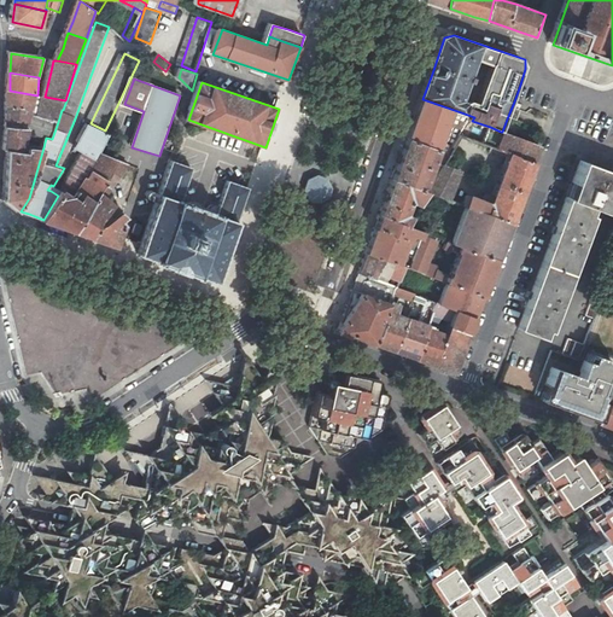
[(9,105),(34,112),(38,95),(10,91),(9,105)]
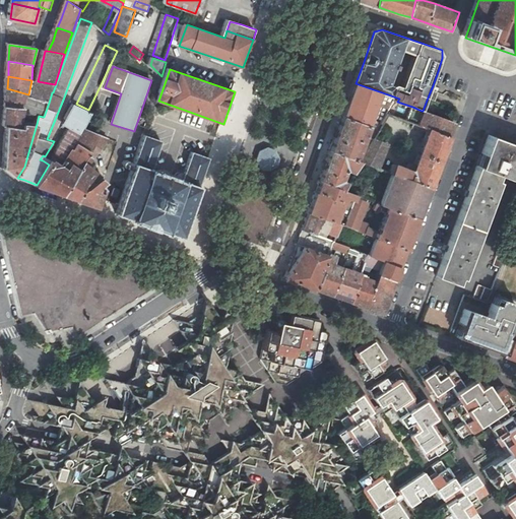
[(38,81),(33,98),(49,103),(52,92),(55,84),(38,81)]
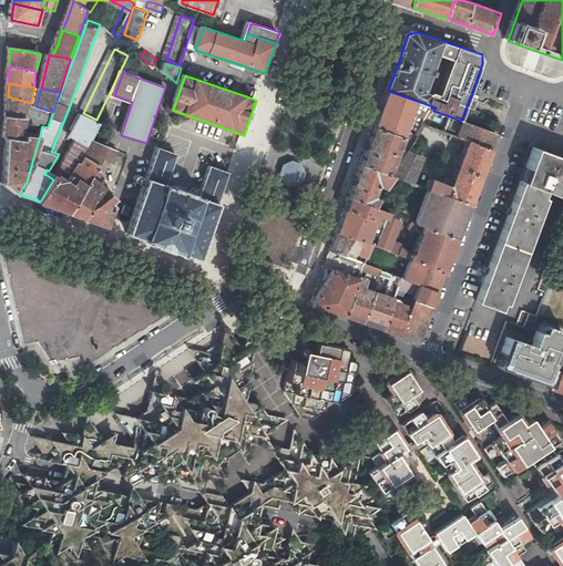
[(412,113),(428,119),(433,111),(436,107),(423,103),(388,91),(388,92),(382,107),(376,127),(403,137),(412,113)]
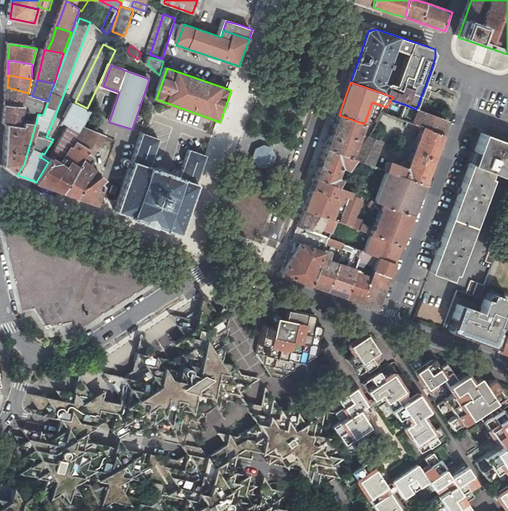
[(432,86),(426,84),(421,96),(428,98),(432,86)]
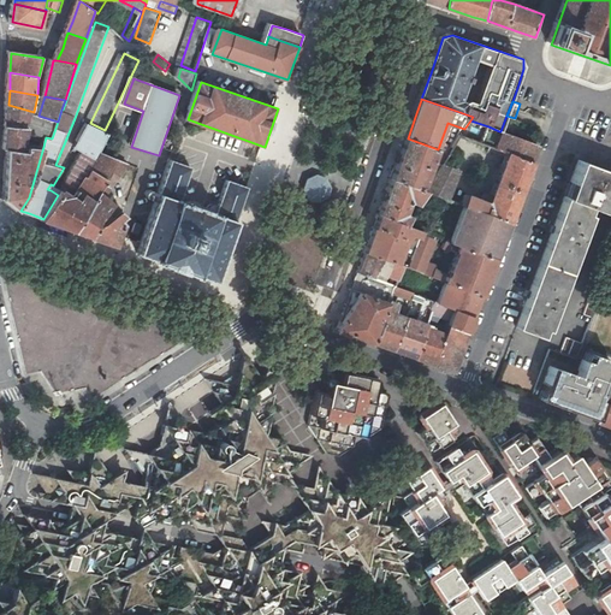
[(58,122),(39,116),(34,114),(34,112),(9,105),(7,126),(29,128),(28,130),(46,137),(52,139),(58,122)]
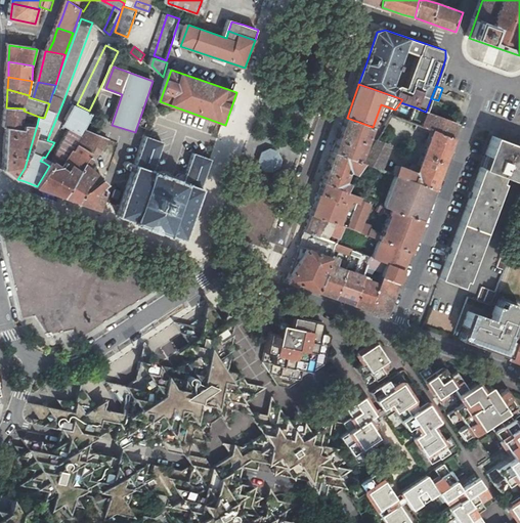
[(94,151),(99,134),(87,129),(93,115),(78,106),(71,120),(76,123),(73,128),(63,143),(76,150),(79,145),(94,151)]
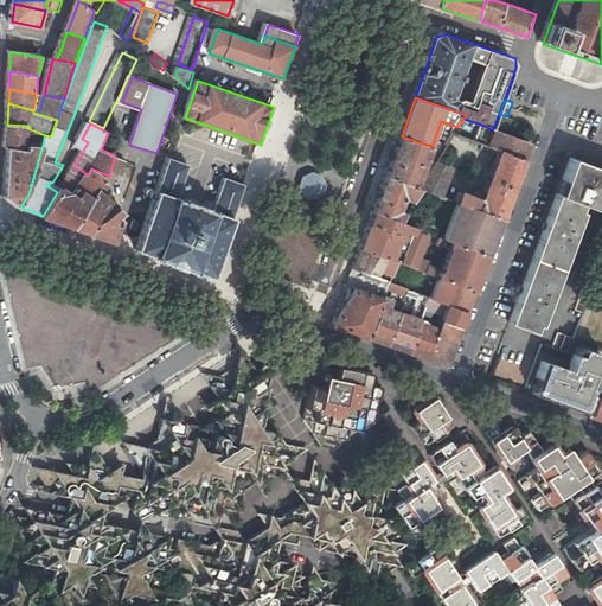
[(23,148),(27,128),(29,126),(7,125),(5,147),(10,147),(23,148)]
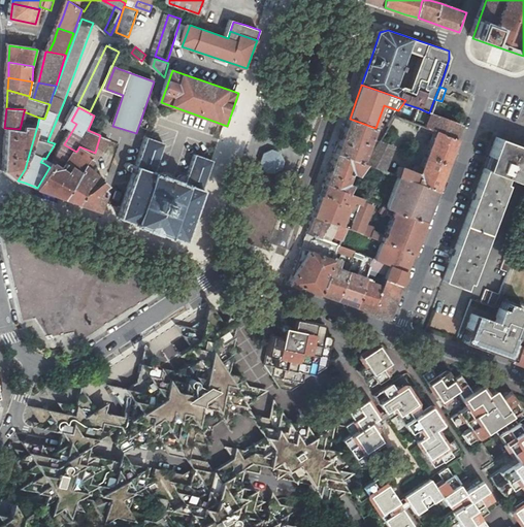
[(429,129),(438,132),(458,139),(461,132),(464,125),(435,114),(429,129)]
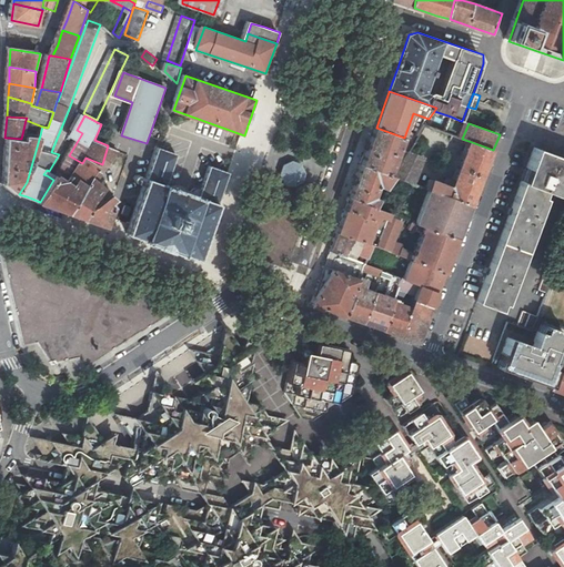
[(404,138),(376,128),(370,145),(363,165),(391,175),(401,148),(410,151),(415,141),(404,138)]
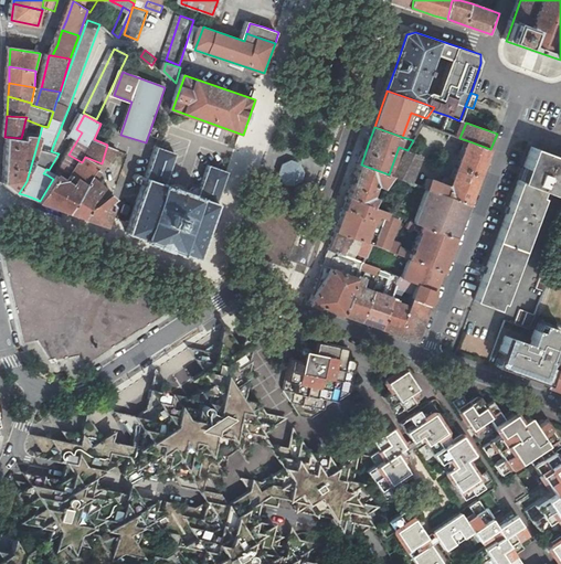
[(73,135),(78,138),(82,132),(76,129),(73,135)]
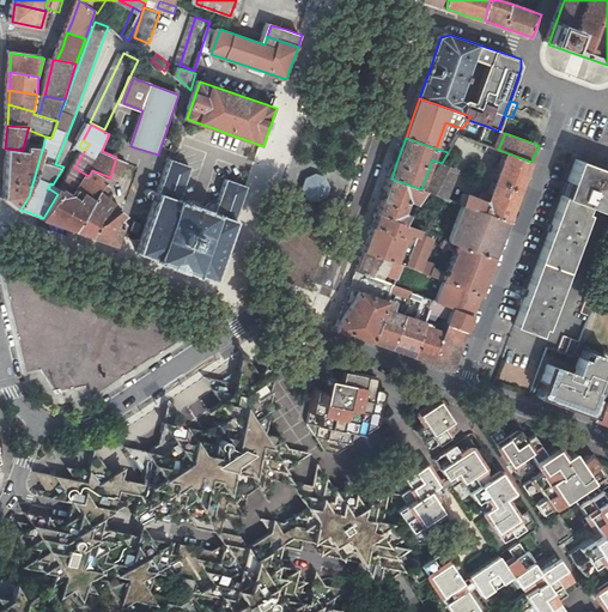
[(29,197),(43,146),(28,146),(26,150),(23,150),(10,149),(6,198),(20,210),(29,197)]
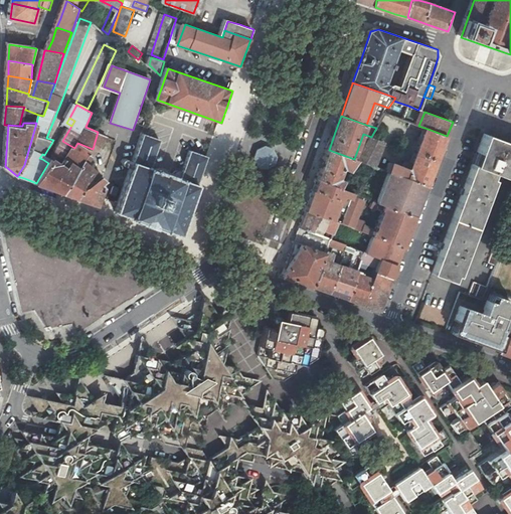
[(388,171),(391,172),(428,185),(440,154),(447,136),(428,129),(412,170),(391,163),(388,171)]
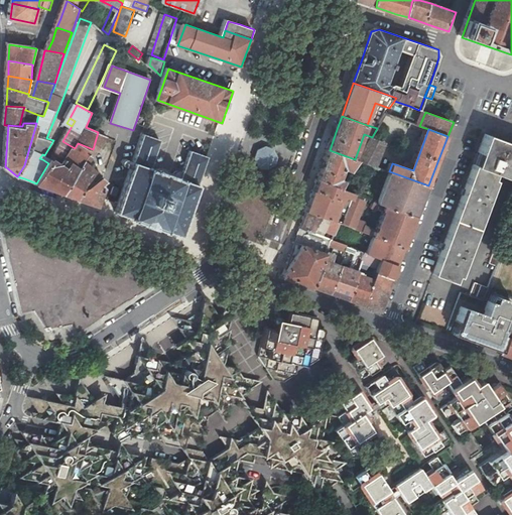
[(103,134),(98,132),(93,149),(64,192),(72,196),(78,198),(85,188),(100,176),(91,168),(87,167),(92,159),(95,160),(105,144),(103,141),(103,134)]
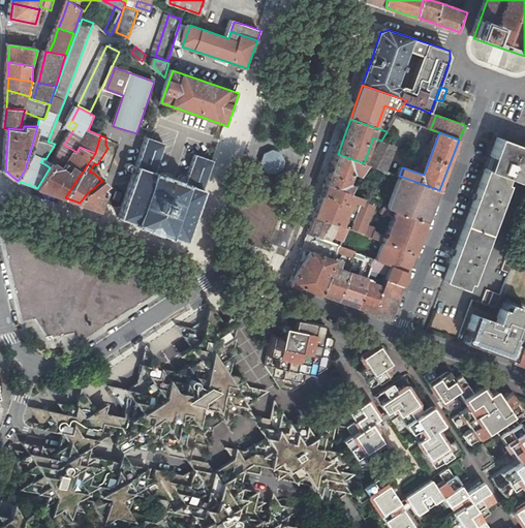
[(524,147),(500,137),(489,168),(470,217),(455,259),(446,281),(470,290),(472,283),(475,284),(512,187),(510,186),(512,179),(524,183),(524,147)]
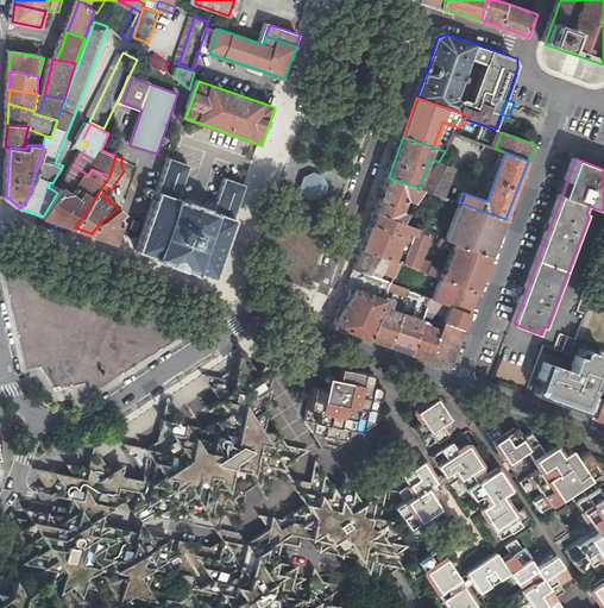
[(171,160),(143,243),(139,251),(214,279),(247,186),(227,179),(216,210),(181,198),(192,167),(171,160)]
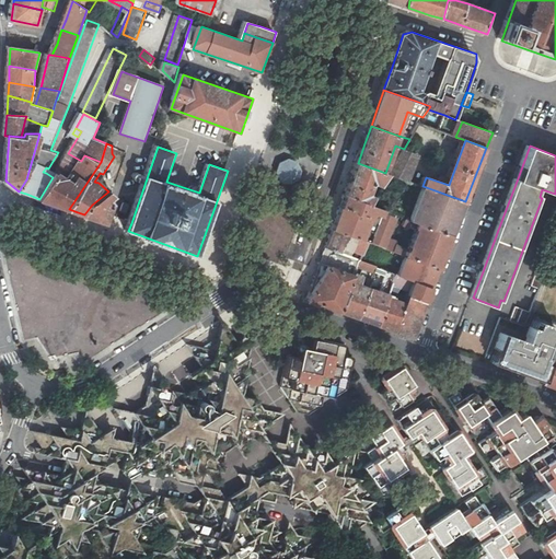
[(404,149),(387,174),(409,182),(419,153),(404,149)]
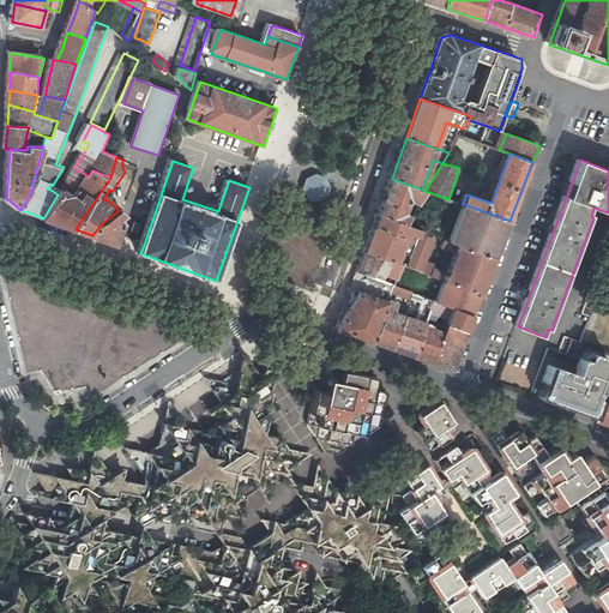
[(62,190),(61,188),(58,194),(43,218),(64,226),(76,229),(110,178),(92,170),(89,176),(74,168),(62,190)]
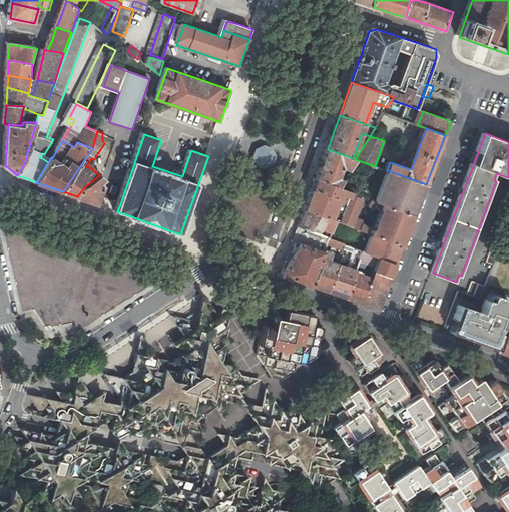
[(274,172),(281,152),(263,146),(256,165),(274,172)]
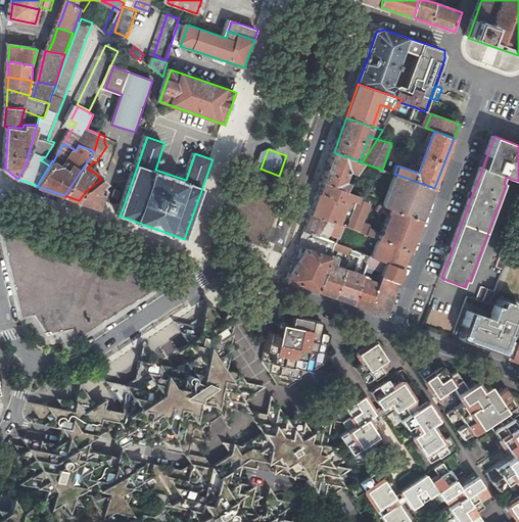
[(334,152),(328,171),(323,183),(344,191),(348,184),(344,183),(348,171),(356,173),(362,162),(360,161),(334,152)]
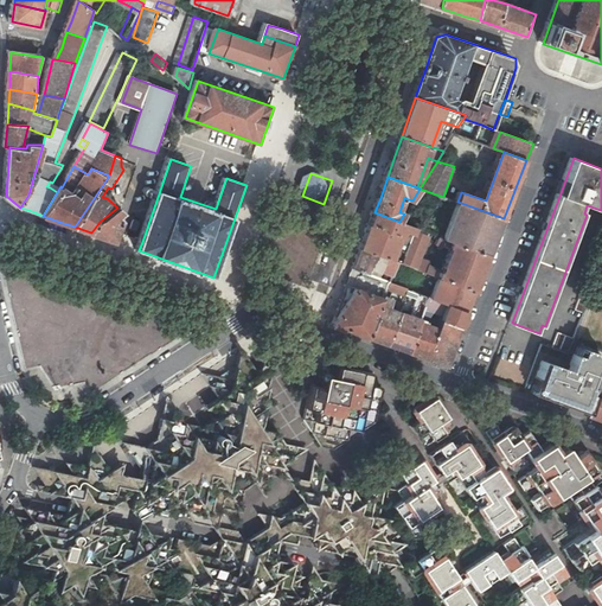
[(57,192),(61,186),(52,183),(50,182),(46,186),(50,187),(57,192)]
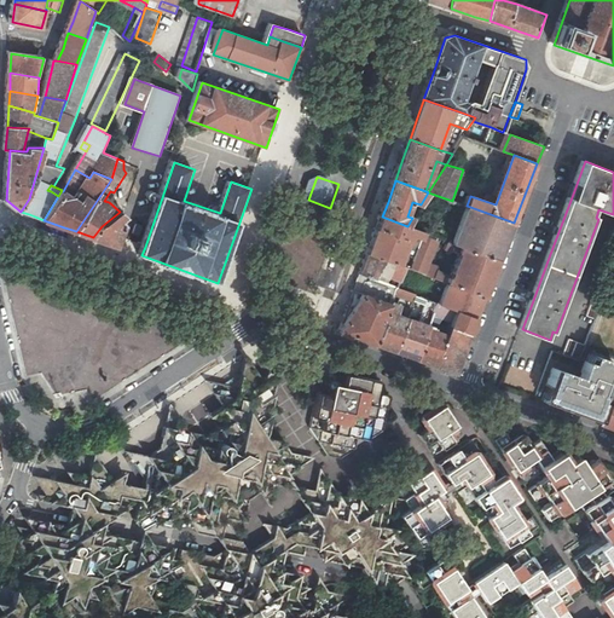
[(499,260),(508,240),(514,223),(470,207),(456,244),(499,260)]
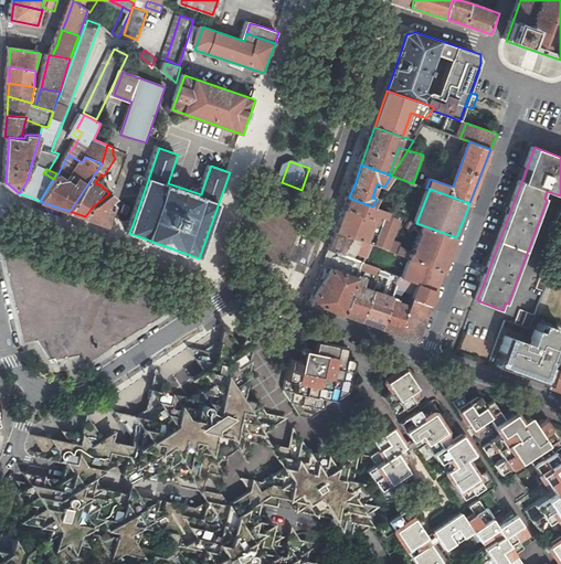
[(117,199),(109,193),(93,206),(85,216),(99,222),(108,225),(117,199)]
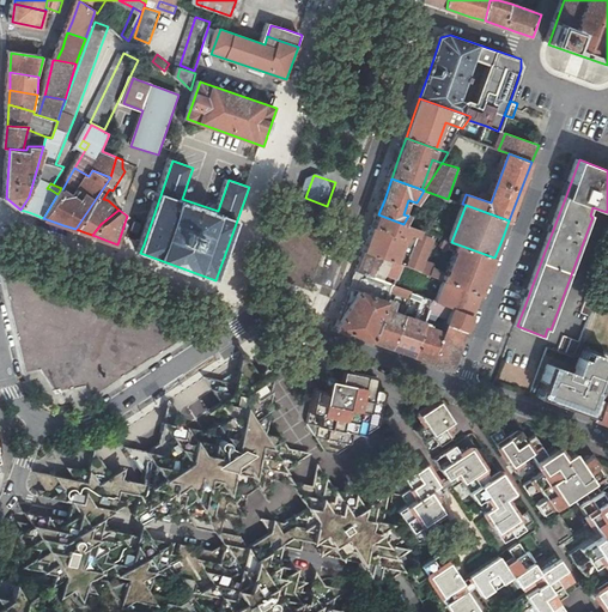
[(377,220),(375,226),(415,243),(407,266),(435,277),(437,267),(438,266),(429,262),(437,240),(420,234),(421,230),(403,224),(378,214),(377,220)]
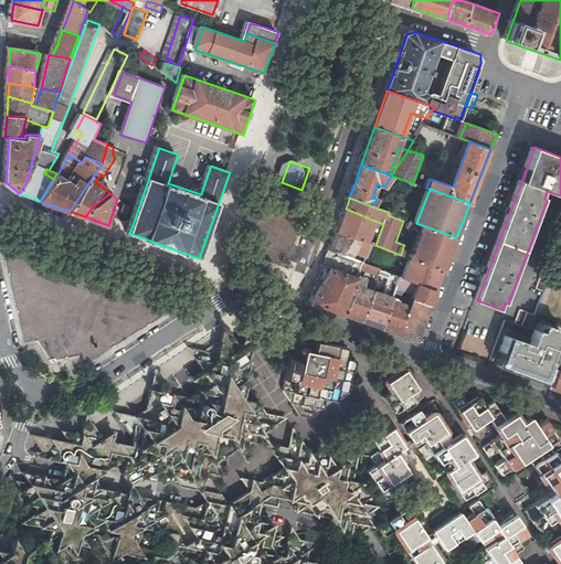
[(383,224),(346,209),(341,221),(338,231),(373,245),(376,245),(383,224)]
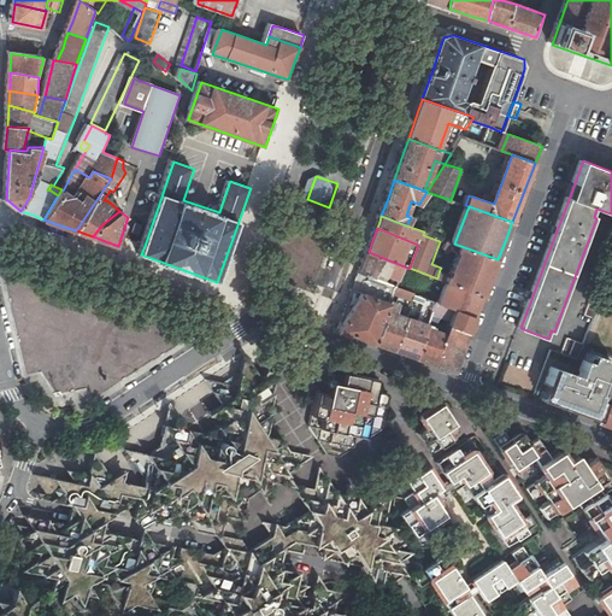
[(453,274),(440,269),(437,279),(449,283),(484,295),(492,275),(498,259),(454,244),(449,241),(447,250),(454,252),(455,251),(462,253),(453,274)]
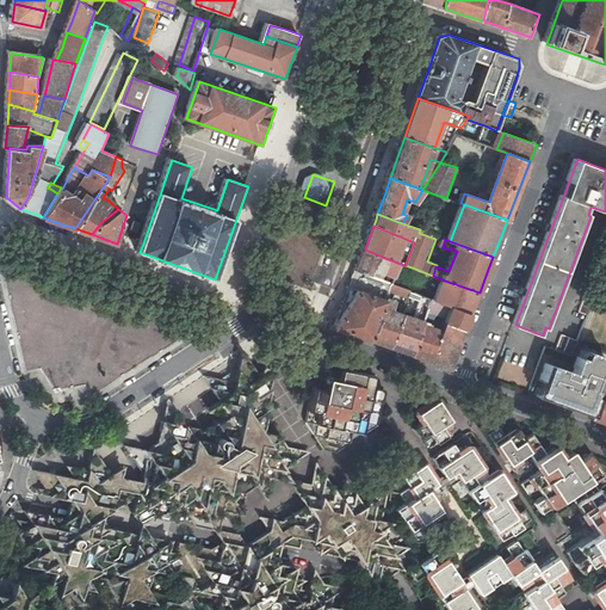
[(399,279),(403,265),(365,250),(360,262),(358,271),(370,275),(372,271),(399,279)]
